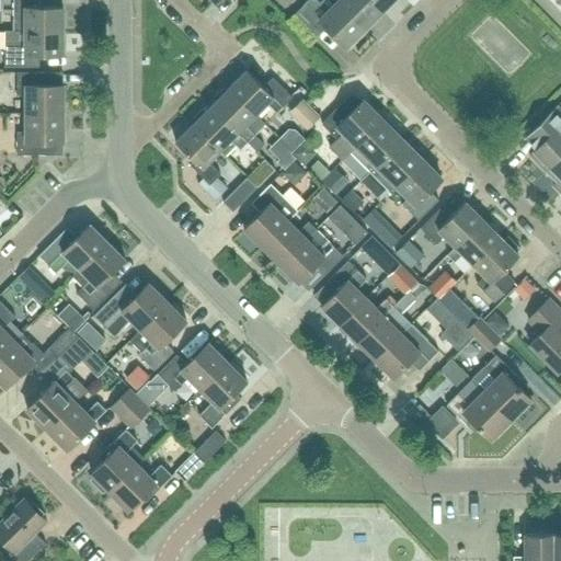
[(38,0),(12,0),(13,30),(24,30),(63,31),(63,8),(39,8),(38,0)]
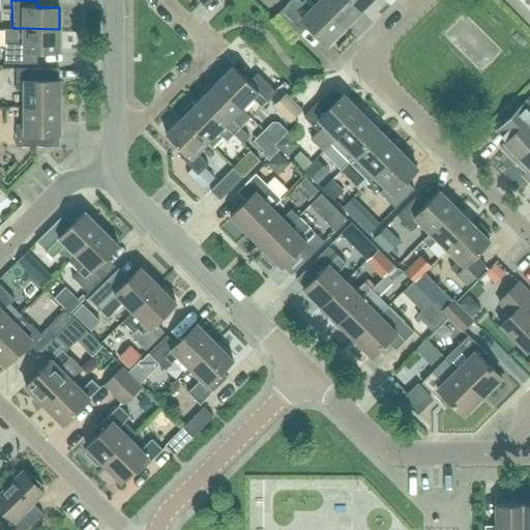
[(343,26),(316,0),(302,0),(301,2),(299,0),(289,0),(277,12),(298,34),(307,25),(326,43),(343,26)]
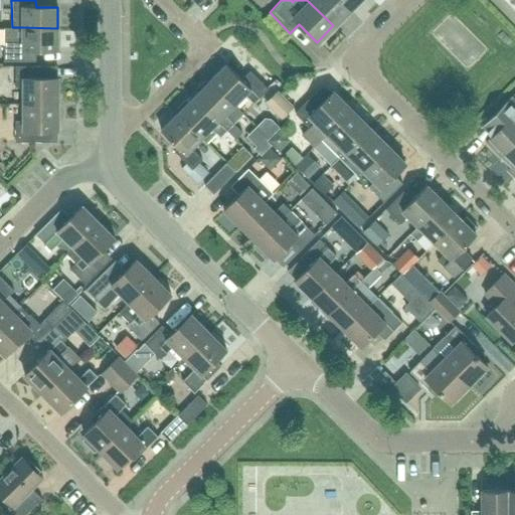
[(307,0),(333,25),(349,10),(339,0),(307,0)]
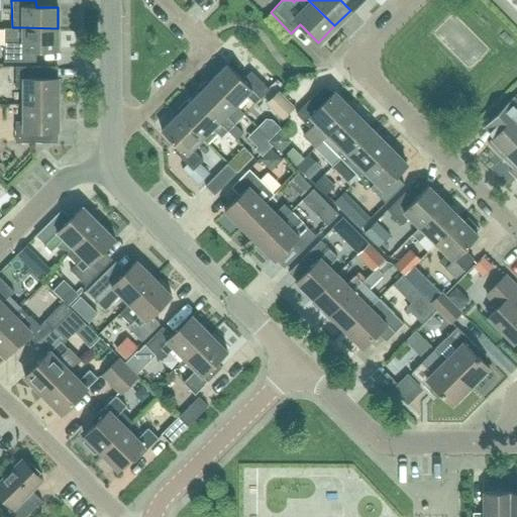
[(359,0),(340,0),(350,10),(359,0)]
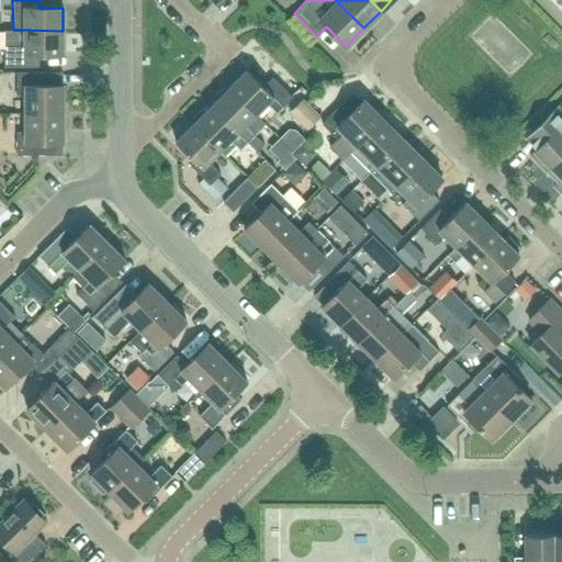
[(561,0),(550,0),(561,11),(561,0)]
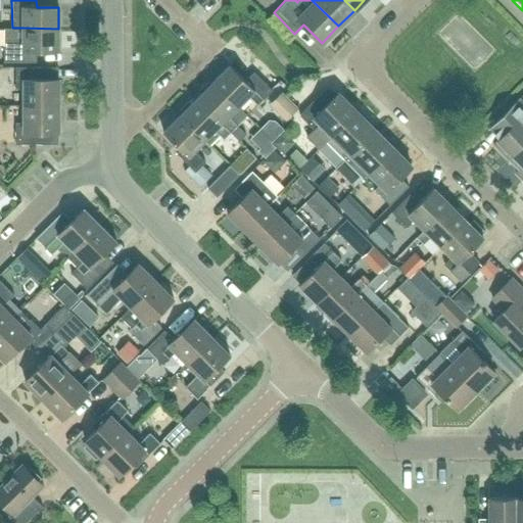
[(12,28),(4,28),(4,62),(36,62),(36,51),(58,51),(58,29),(22,28),(12,28)]
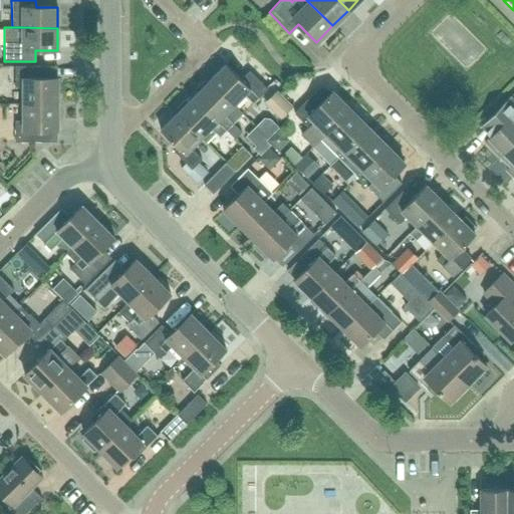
[(208,79),(233,104),(244,94),(252,102),(267,88),(249,70),(240,78),(225,63),(208,79)]
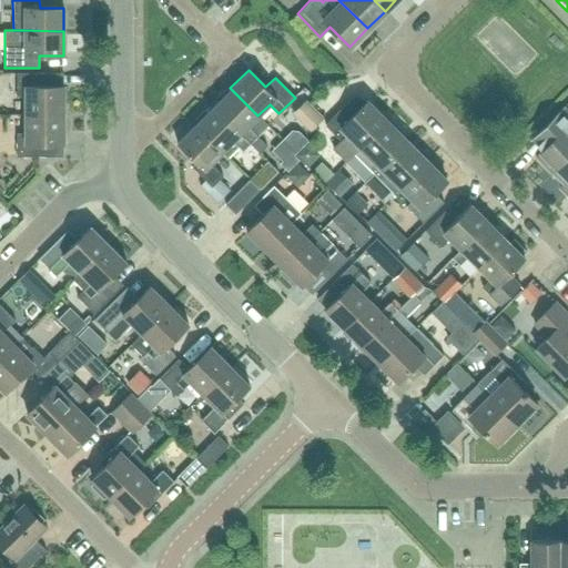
[(24,114),(62,114),(62,85),(49,85),(49,72),(16,72),(16,95),(24,95),(24,114)]
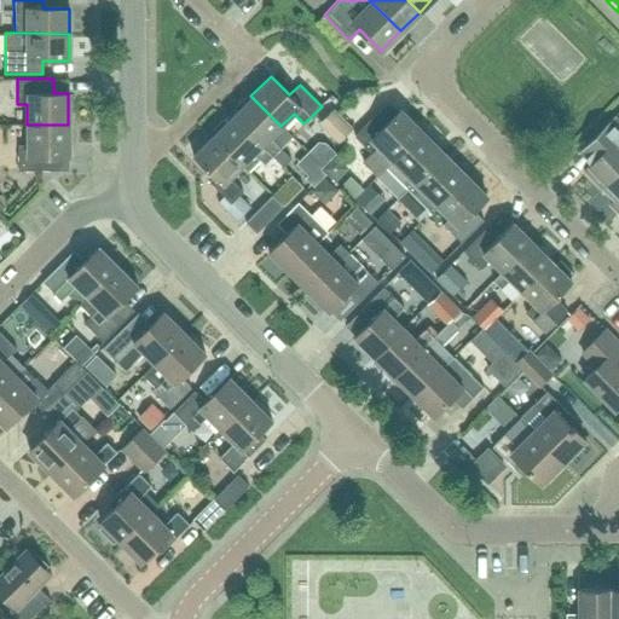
[(281,126),(250,96),(231,116),(272,156),(282,166),(289,158),(279,148),(290,137),(281,126)]
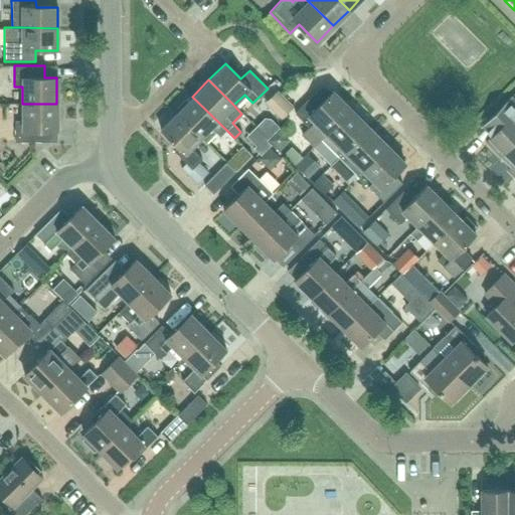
[(313,146),(321,139),(320,139),(326,133),(350,109),(332,91),(326,98),(317,89),(294,113),(308,127),(301,134),(313,146)]
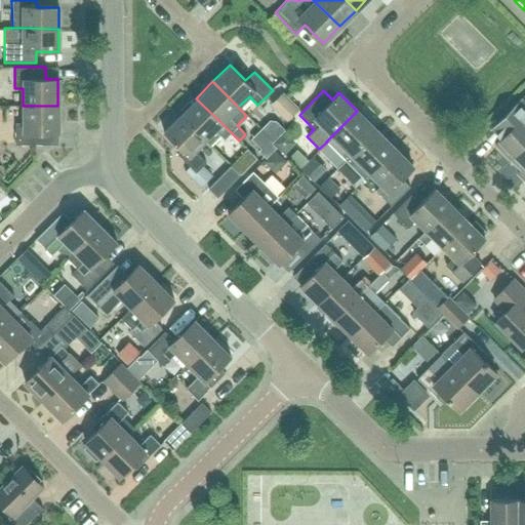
[(286,121),(297,110),(281,93),(270,105),(286,121)]
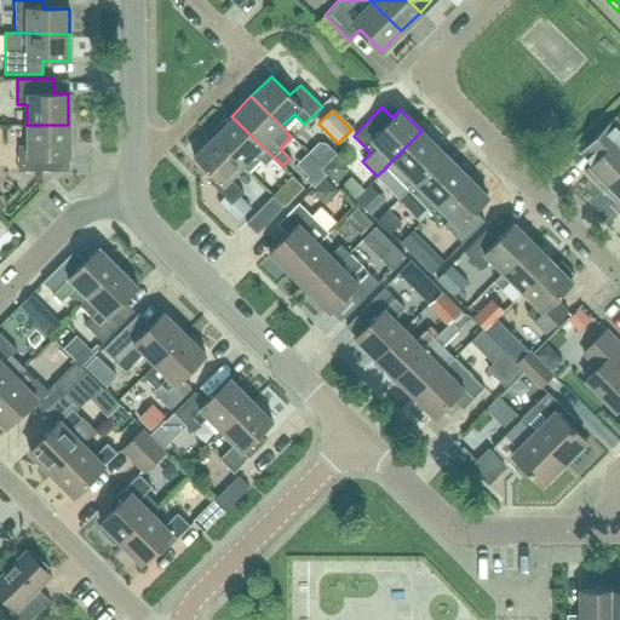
[(273,156),(231,116),(212,136),(242,166),(247,171),(259,160),(264,165),(269,159),(273,156)]
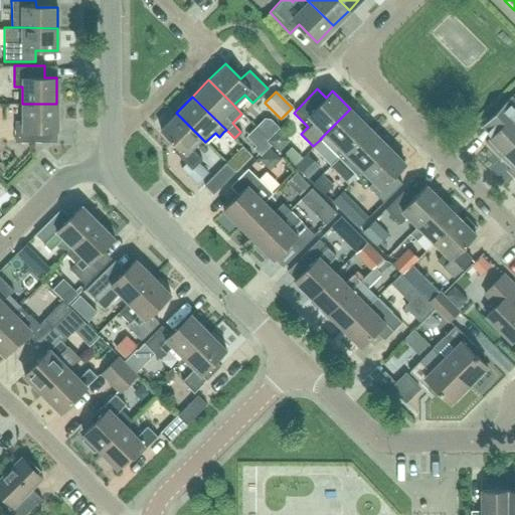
[(500,156),(514,140),(514,101),(510,97),(490,117),(499,126),(484,141),(500,156)]
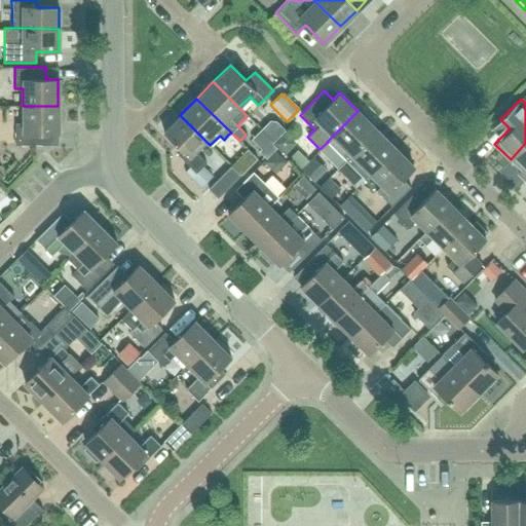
[(58,132),(58,106),(23,106),(23,122),(14,122),(14,144),(45,144),(45,132),(58,132)]
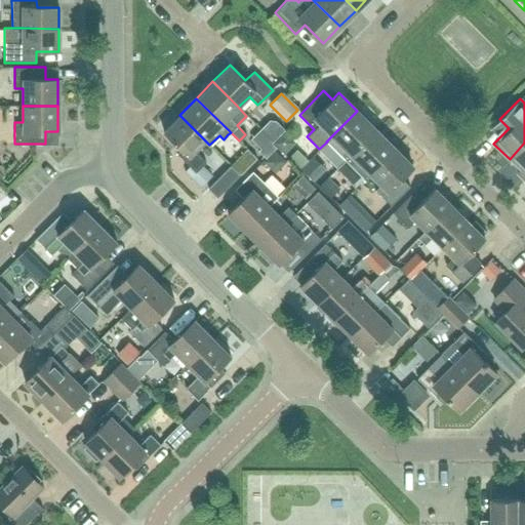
[(375,129),(357,111),(332,135),(326,142),(327,142),(338,153),(345,160),(375,129)]
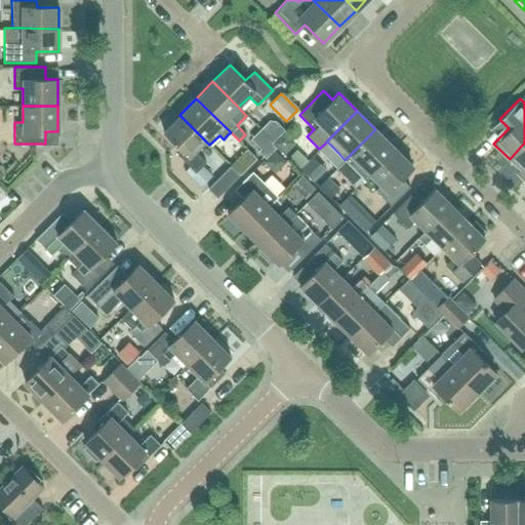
[(205,140),(179,115),(162,131),(180,150),(176,154),(189,166),(184,171),(200,187),(212,174),(202,165),(205,162),(194,151),(205,140)]
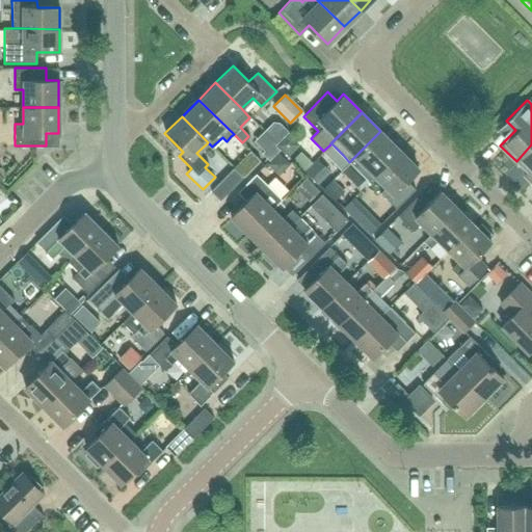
[(380,131),(349,162),(368,181),(374,175),(399,150),(380,131)]
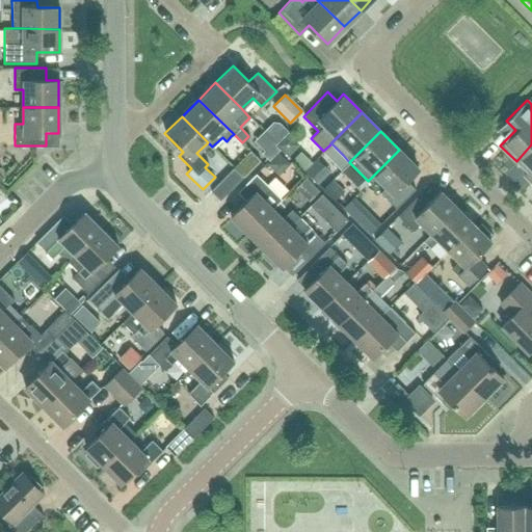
[(524,176),(529,181),(531,178),(531,144),(516,161),(527,171),(524,176)]
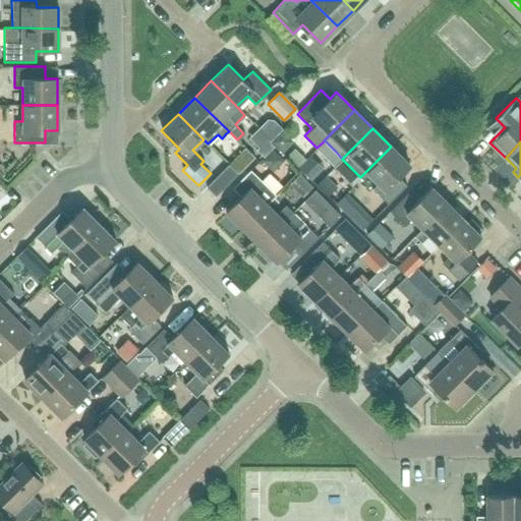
[(409,165),(391,147),(366,171),(378,183),(371,188),(387,204),(406,185),(397,176),(409,165)]
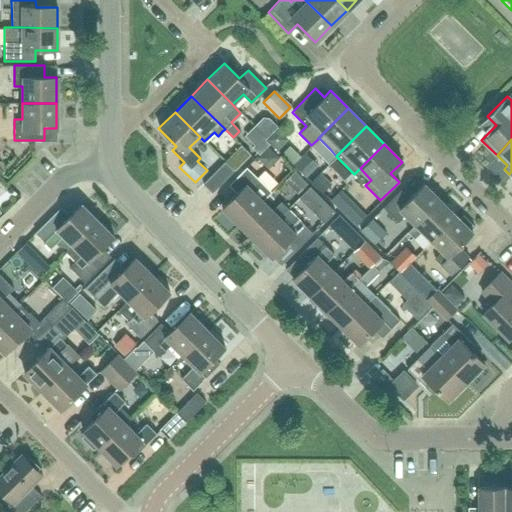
[(211,192),(234,170),(224,161),(202,183),(211,192)]
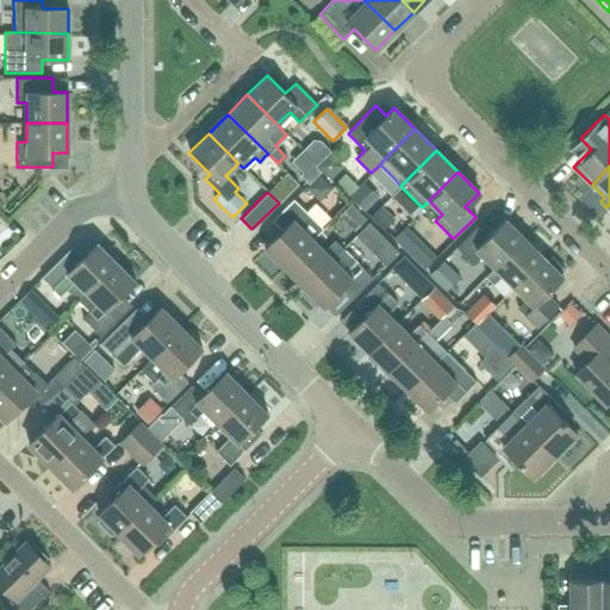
[(312,238),(323,229),(293,199),(272,221),(281,230),(263,248),(284,268),(312,238)]
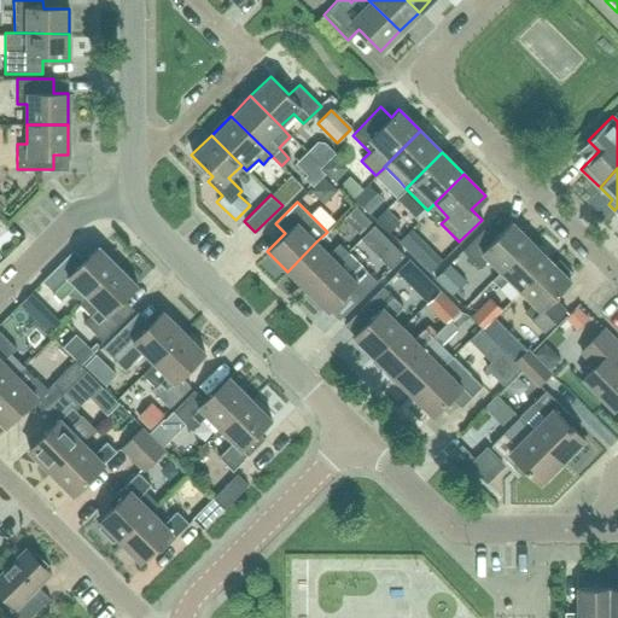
[(500,272),(530,242),(511,221),(493,239),(483,228),(461,250),(479,268),(488,260),(500,270),(500,272)]
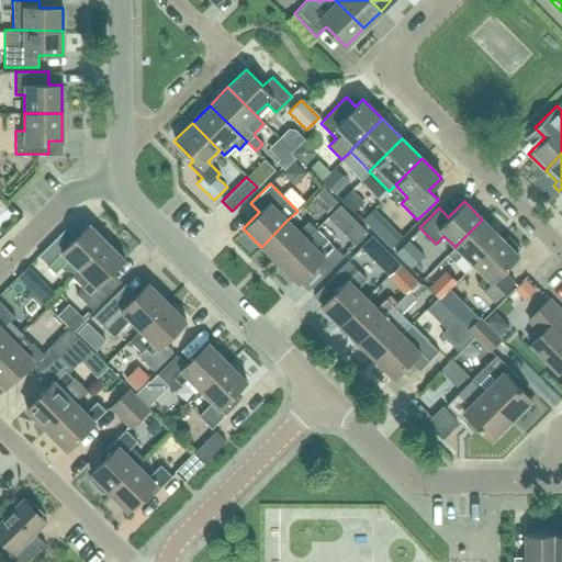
[(279,265),(305,237),(306,238),(315,228),(307,221),(299,231),(288,220),(261,247),(279,265)]
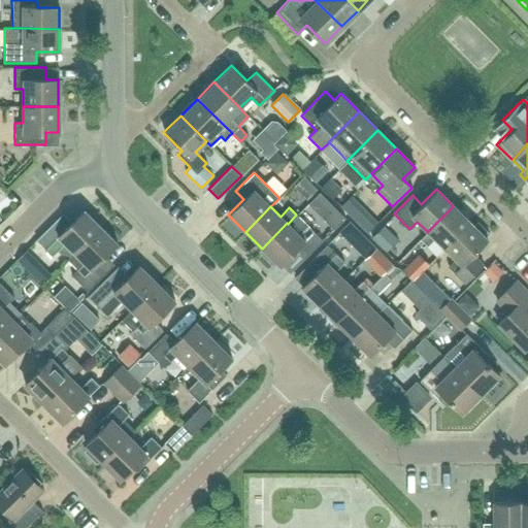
[(453,206),(427,232),(427,231),(420,239),(426,245),(434,238),(443,249),(469,223),(453,206)]
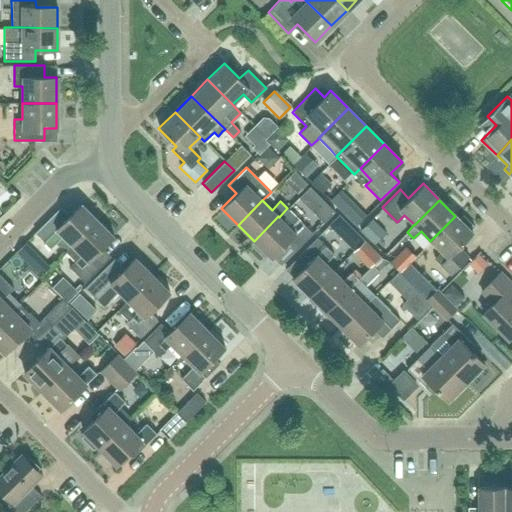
[(67,249),(97,220),(81,204),(61,224),(52,215),(34,232),(50,248),(55,243),(57,245),(65,247),(67,249)]
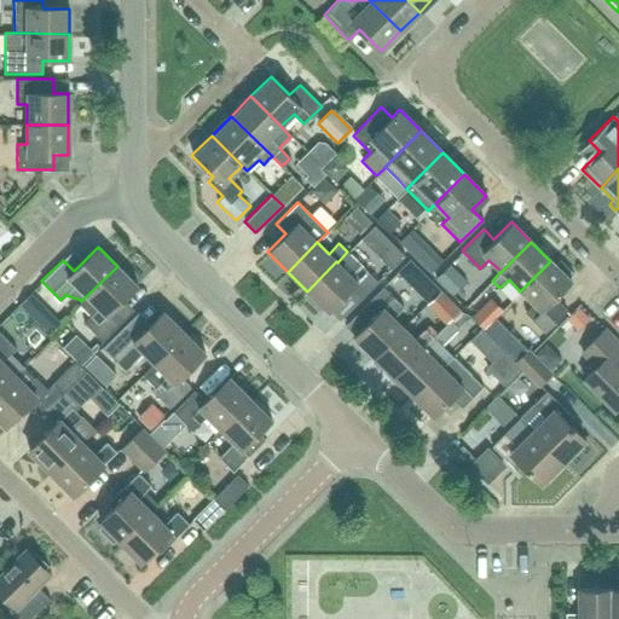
[(336,261),(307,291),(327,311),(346,293),(356,304),(377,282),(347,252),(337,262),(336,261)]
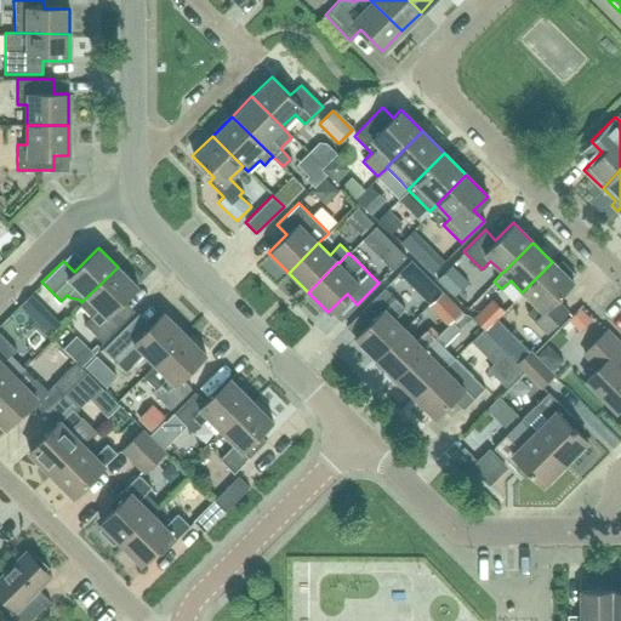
[(439,283),(461,306),(489,280),(466,257),(439,283)]
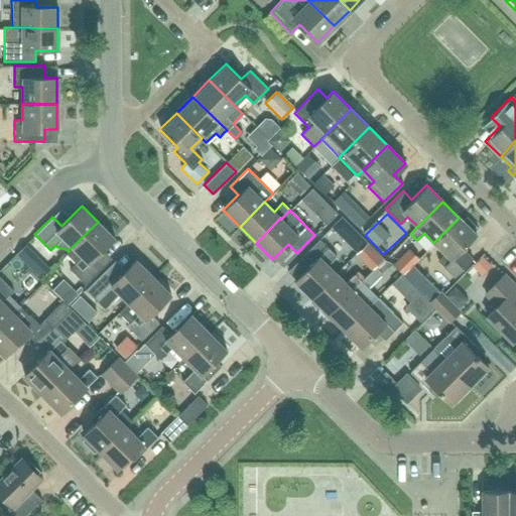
[(459,218),(433,243),(444,253),(436,260),(454,277),(472,258),(462,248),(476,234),(474,232),(478,228),(466,216),(462,220),(459,218)]
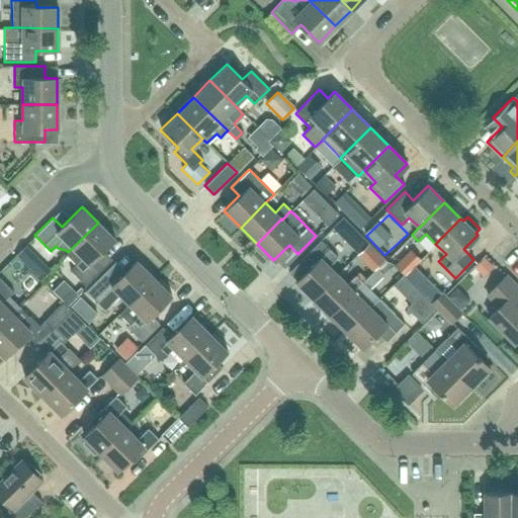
[(343,239),(353,229),(343,219),(332,230),(343,239)]
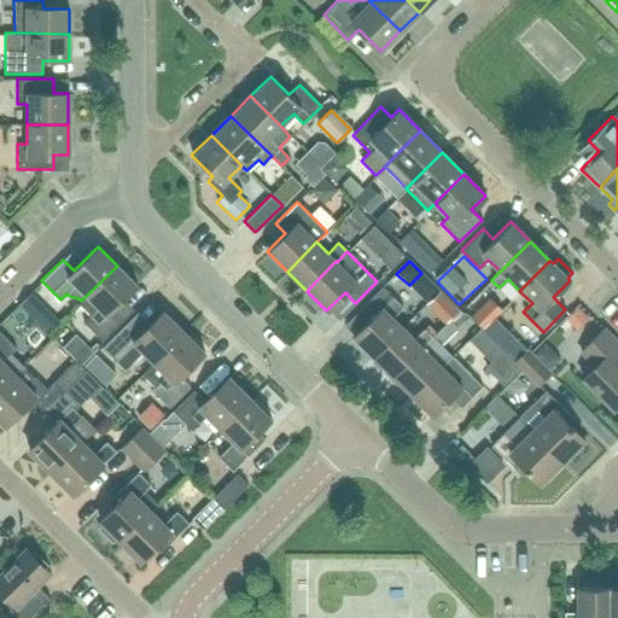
[(117,266),(81,301),(79,303),(89,314),(82,321),(101,340),(123,319),(112,309),(136,285),(117,266)]
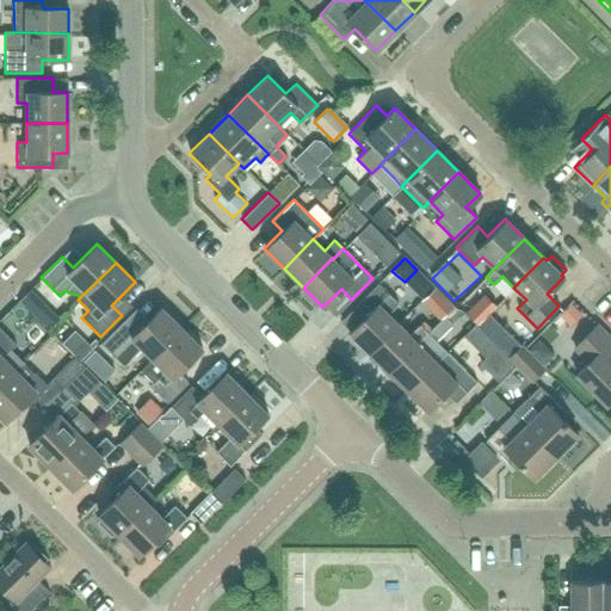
[(368,352),(397,323),(387,313),(397,303),(377,283),(357,304),(366,314),(349,333),(368,352)]
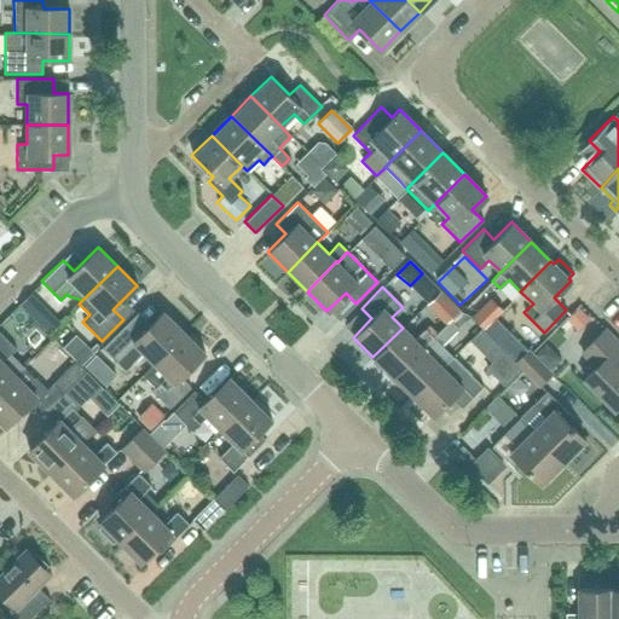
[(28,295),(17,306),(46,336),(58,324),(28,295)]
